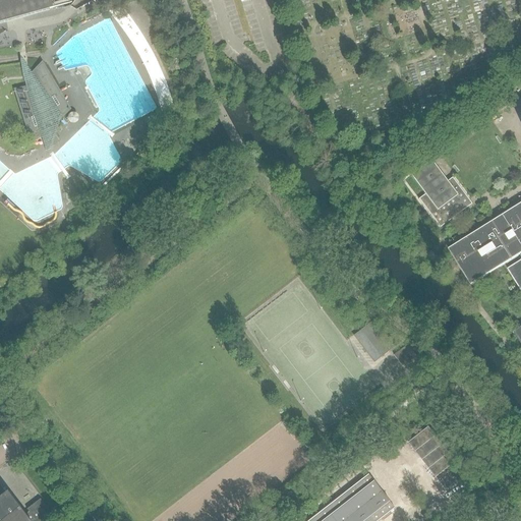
[(0,0),(0,21),(54,7),(53,4),(55,0),(0,0)]
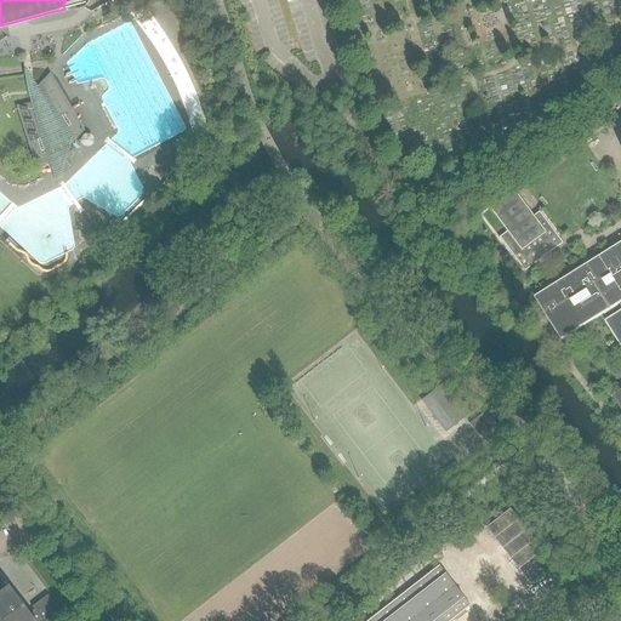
[(144,33),(141,35),(189,129),(209,119),(157,18),(142,27),(144,33)]
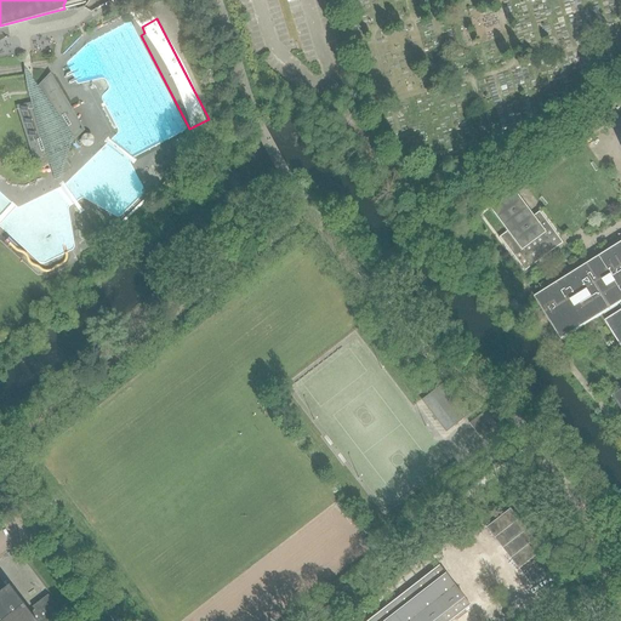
[(50,77),(36,89),(69,144),(74,138),(83,130),(50,77)]
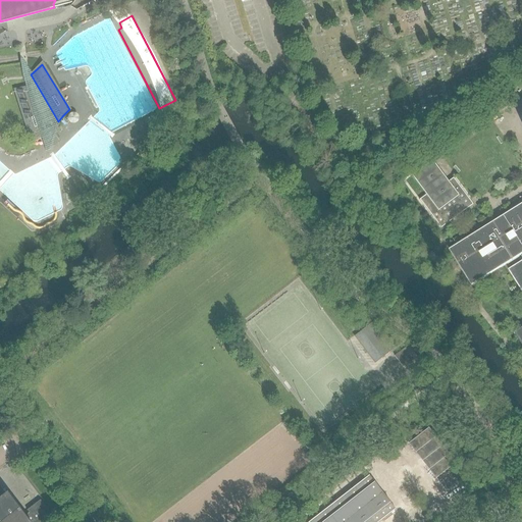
[(31,88),(15,91),(33,142),(46,134),(31,88)]
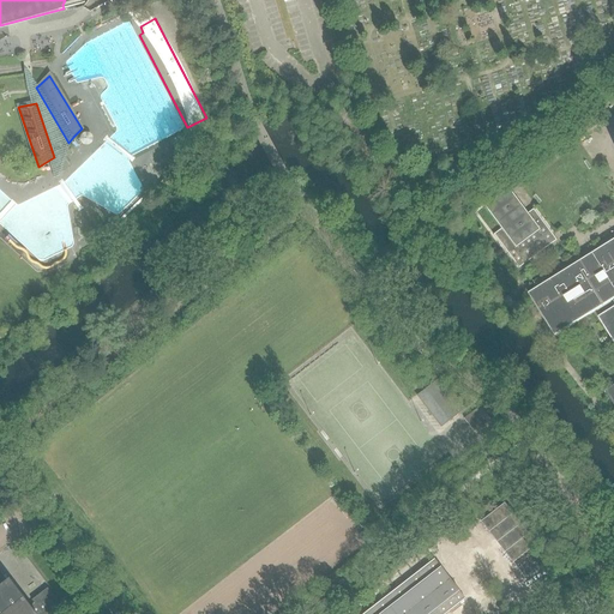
[(83,133),(80,134),(79,138),(79,140),(79,142),(82,144),(83,145),(86,146),(88,146),(90,145),(91,144),(92,142),(92,139),(92,138),(91,136),(90,134),(89,133),(88,133),(85,133),(83,133)]
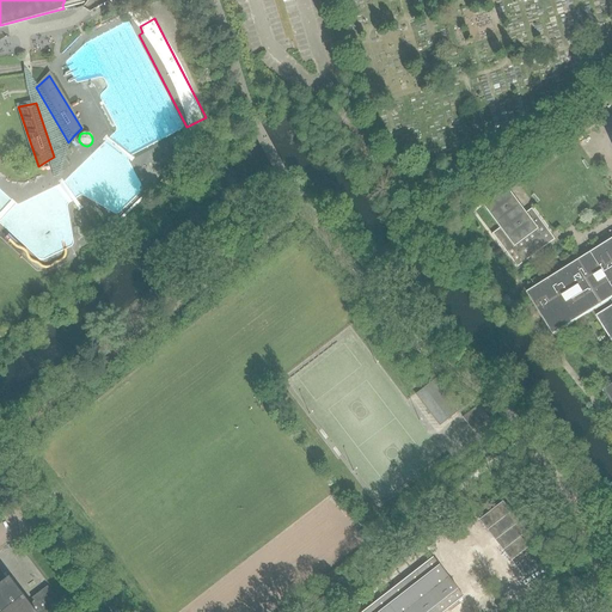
[(164,177),(158,185),(165,191),(171,184),(164,177)]
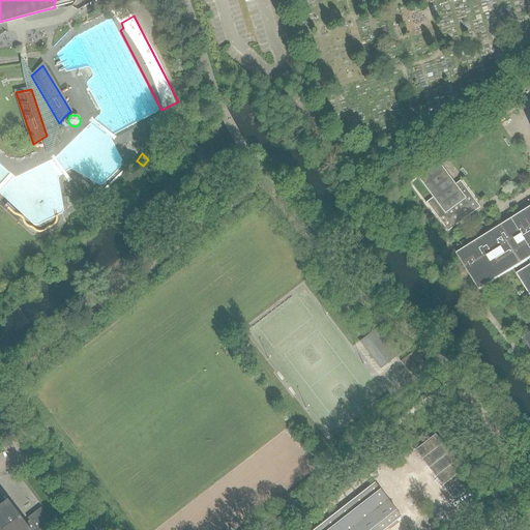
[(431,199),(427,201),(447,231),(480,207),(462,179),(452,185),(437,163),(416,177),(431,199)]
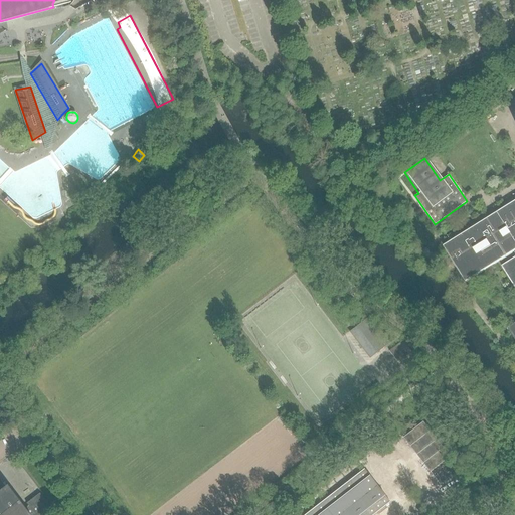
[(514,201),(444,246),(466,282),(514,249),(514,201)]
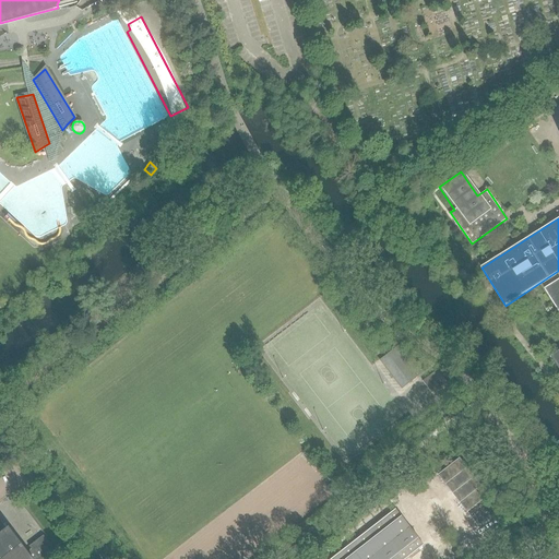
[(558,278),(544,288),(558,311),(558,351),(551,356),(558,368),(558,278)]
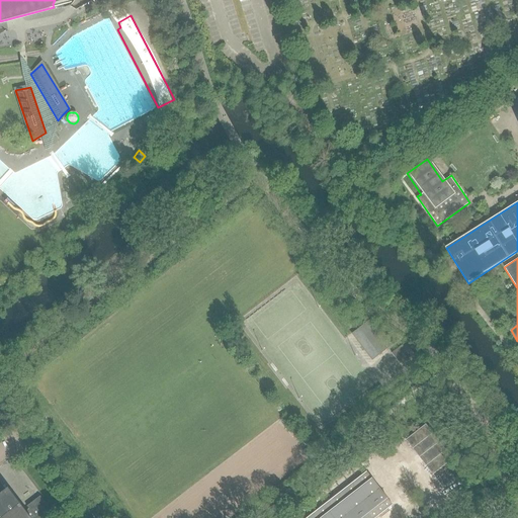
[(370,319),(356,330),(351,334),(371,360),(399,339),(393,331),(385,337),(370,319)]
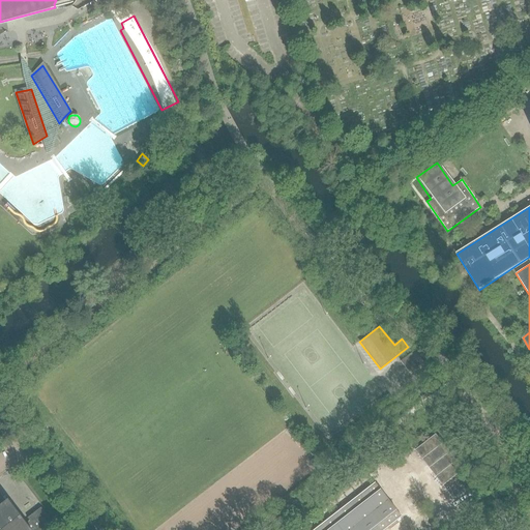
[(438,431),(404,458),(452,520),(444,526),(447,529),(450,529),(491,499),(486,493),(487,493),(438,431)]
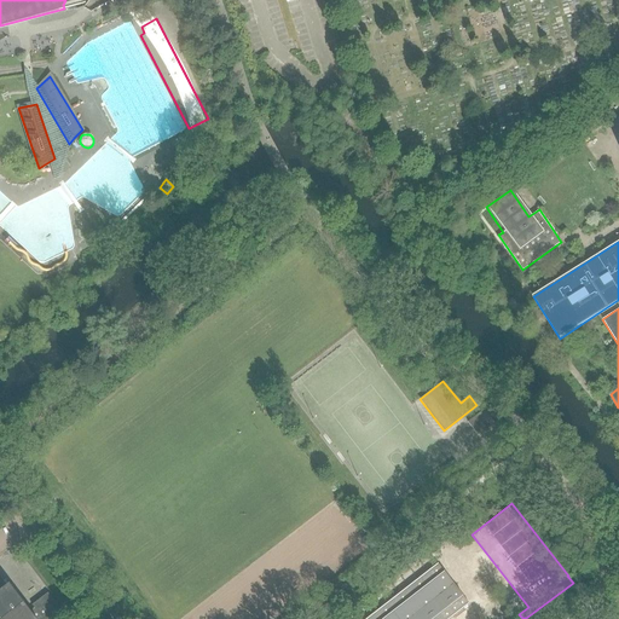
[(449,618),(452,615),(468,605),(437,563),(365,618),(449,618)]
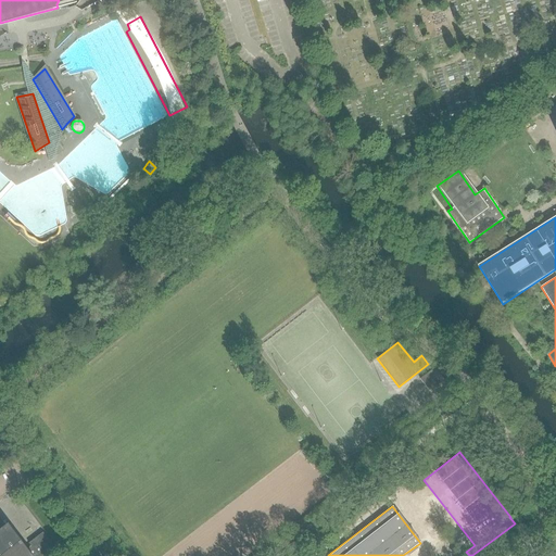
[(0,555),(53,555),(59,553),(43,532),(28,543),(32,547),(26,551),(8,526),(0,530),(0,555)]
